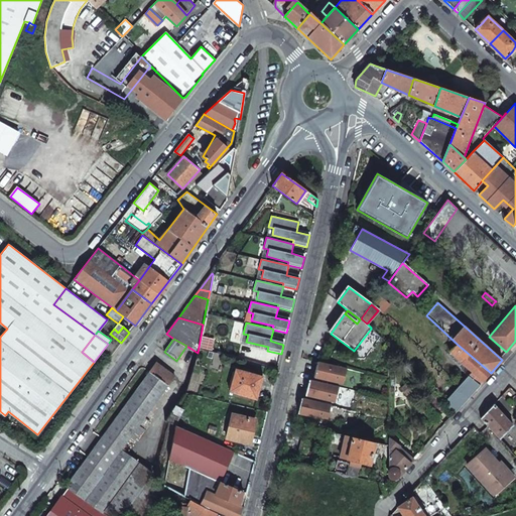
[(472,372),(442,403),(454,414),(491,373),(457,344),(449,351),(472,372)]
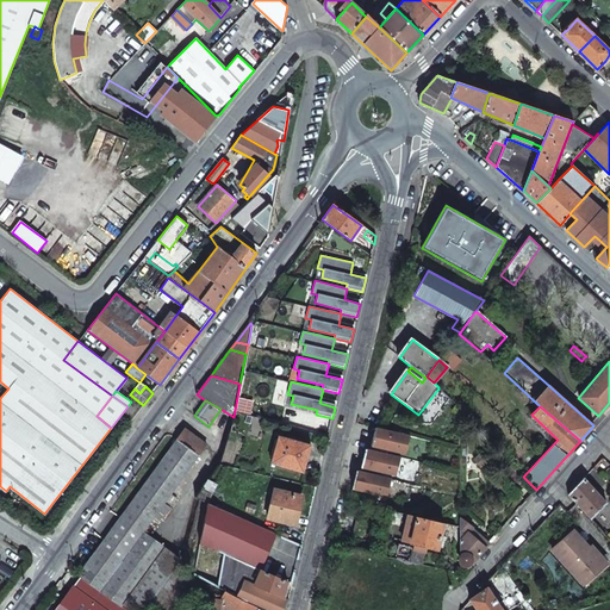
[(412,437),(377,429),(373,447),(390,450),(390,448),(409,452),(412,437)]
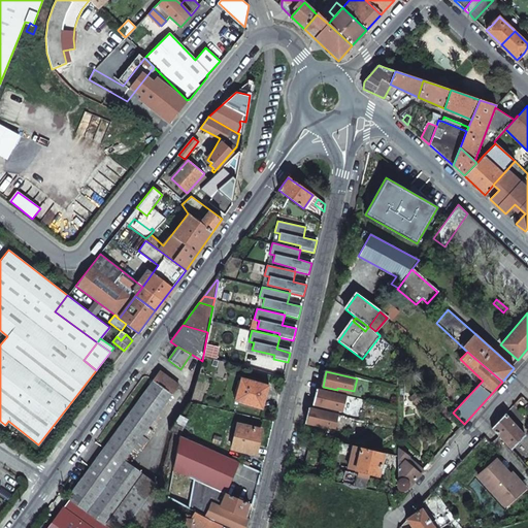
[(153,381),(68,498),(70,499),(106,525),(143,474),(129,465),(147,439),(142,435),(178,385),(161,372),(155,382),(153,381)]
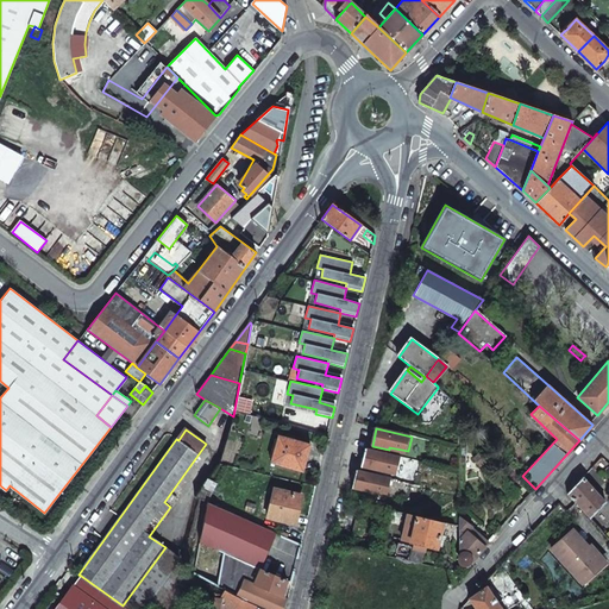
[(309,445),(278,435),(271,463),(302,471),(309,445)]
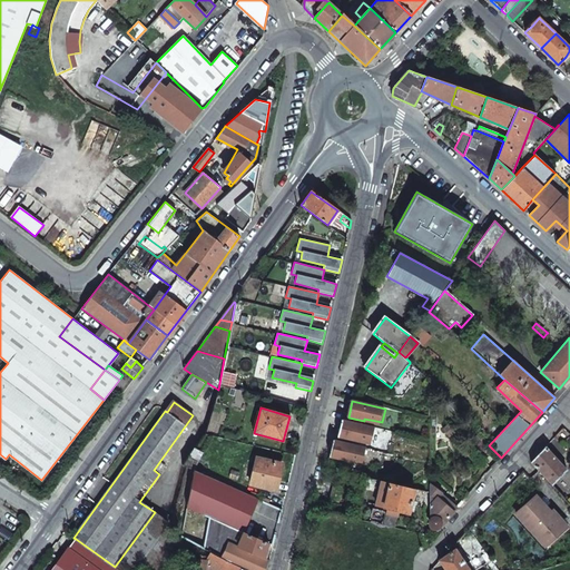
[(374,428),(342,420),(337,438),(353,441),(354,439),(372,442),(374,428)]
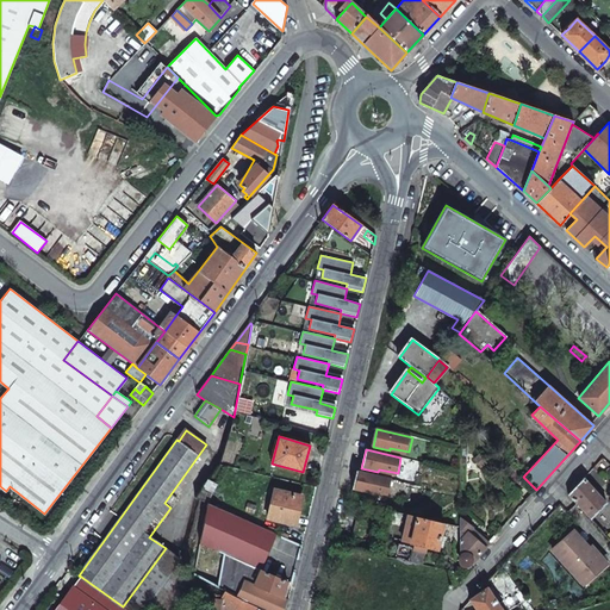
[(354,490),(371,493),(371,491),(390,495),(393,480),(358,472),(354,490)]
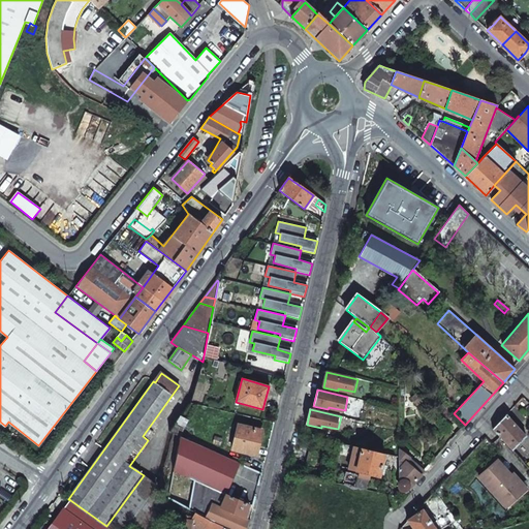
[(456,421),(446,410),(440,415),(449,426),(456,421)]
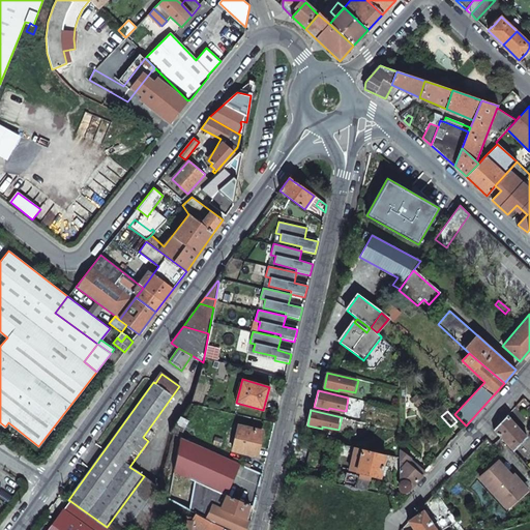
[(527,437),(507,415),(494,430),(513,451),(527,437)]
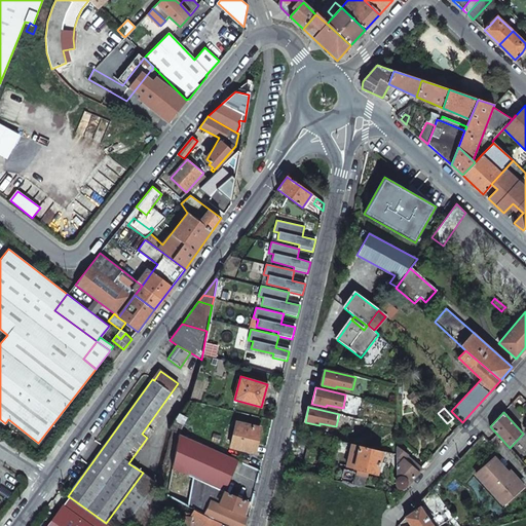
[(183,424),(175,420),(168,429),(179,434),(183,424)]
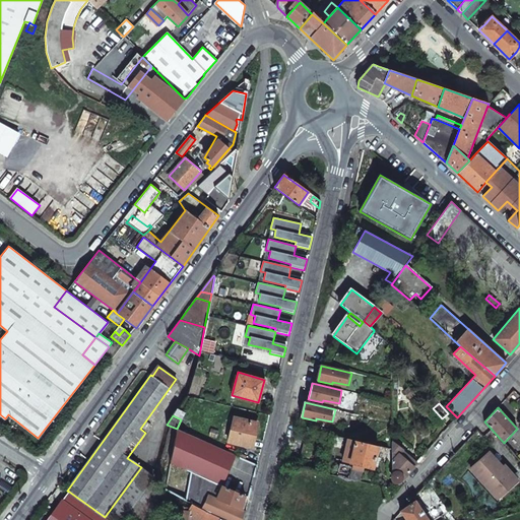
[(251,447),(257,423),(234,417),(228,442),(251,447)]
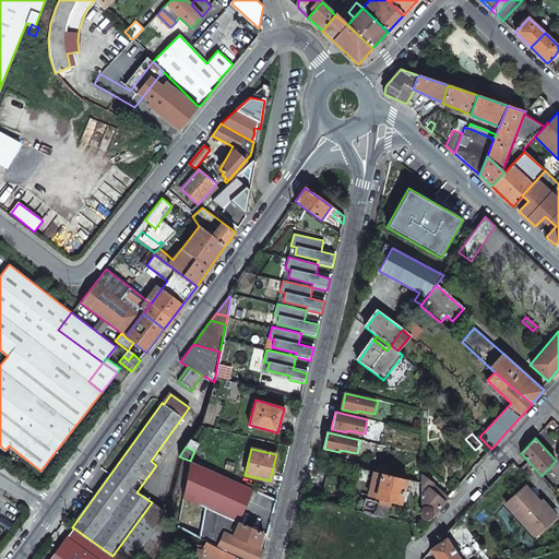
[(253,490),(190,461),(182,498),(204,508),(199,537),(205,540),(216,546),(224,532),(225,532),(225,533),(234,536),(239,523),(253,490)]
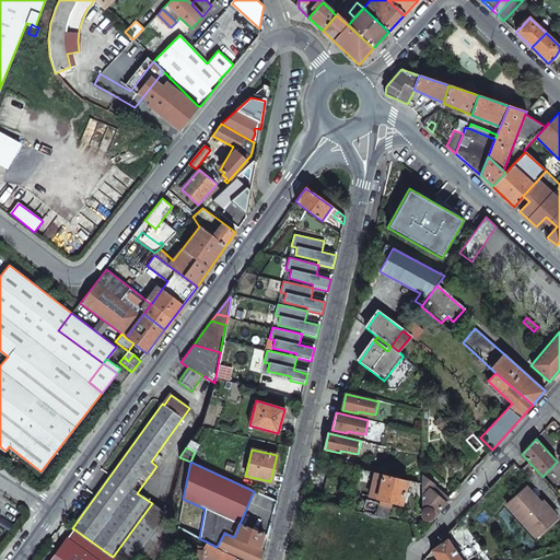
[(407,480),(374,473),(369,497),(381,499),(392,502),(401,504),(407,480)]
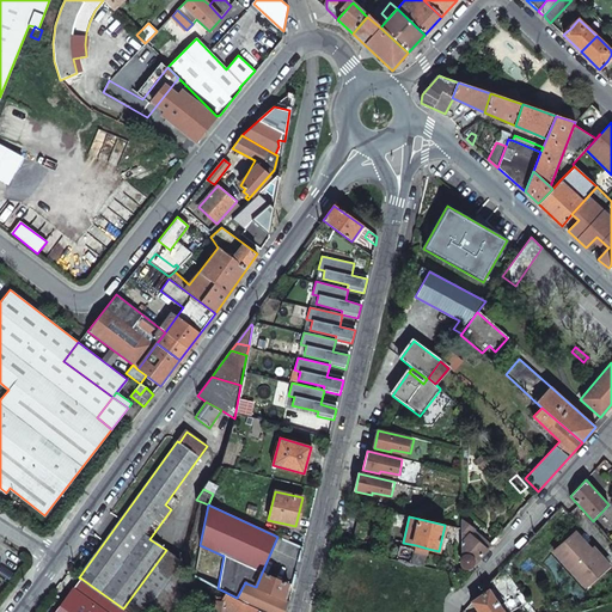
[(473,530),(460,520),(460,528),(461,564),(463,565),(464,568),(469,568),(472,565),(490,545),(473,531),(473,530)]
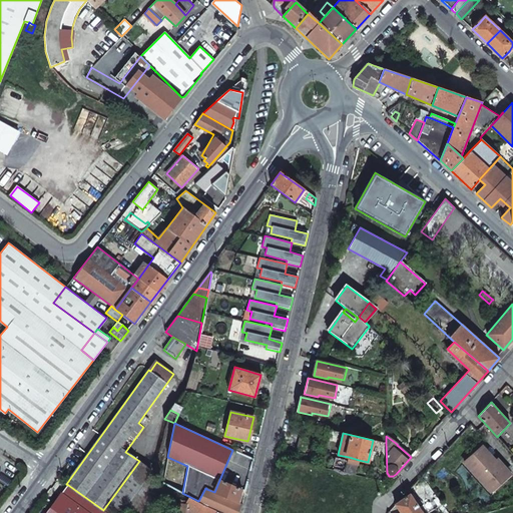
[(498,459),(495,461),(482,446),(464,462),(491,491),(508,475),(500,466),(502,464),(498,459)]
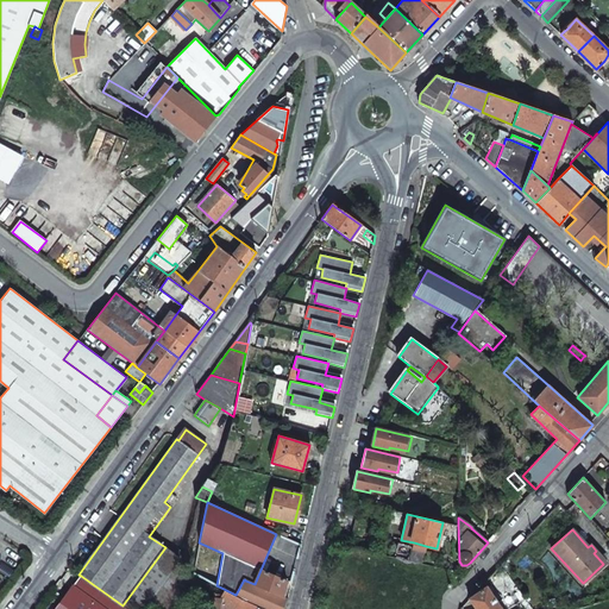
[(414,542),(410,562),(422,564),(426,546),(414,542)]
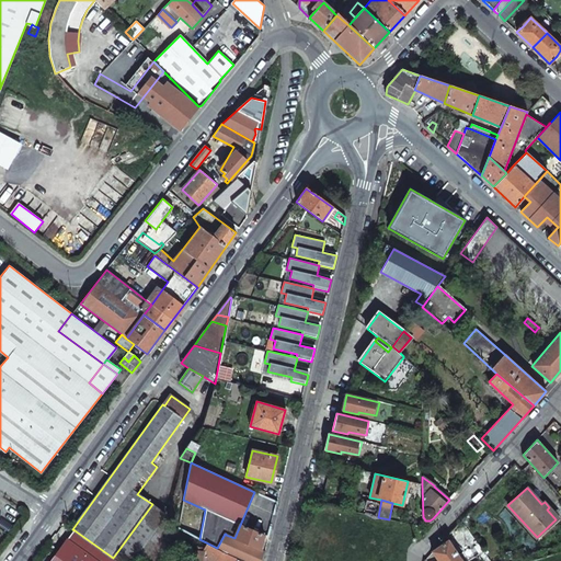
[(217,548),(243,560),(262,560),(265,551),(261,549),(264,535),(240,525),(235,538),(226,535),(226,534),(225,534),(217,548)]
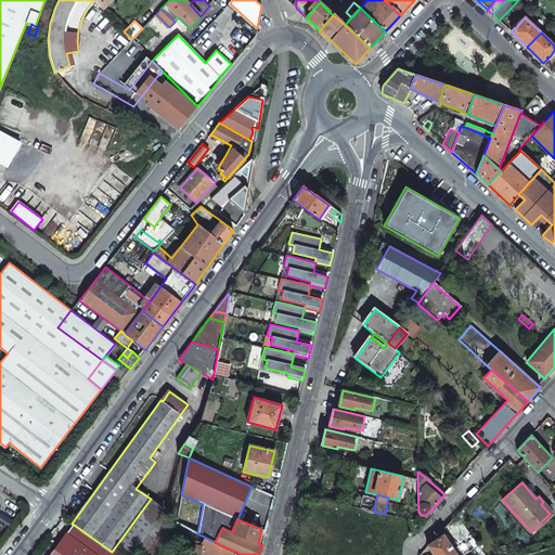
[(74,525),(67,533),(97,554),(115,554),(112,552),(74,525)]
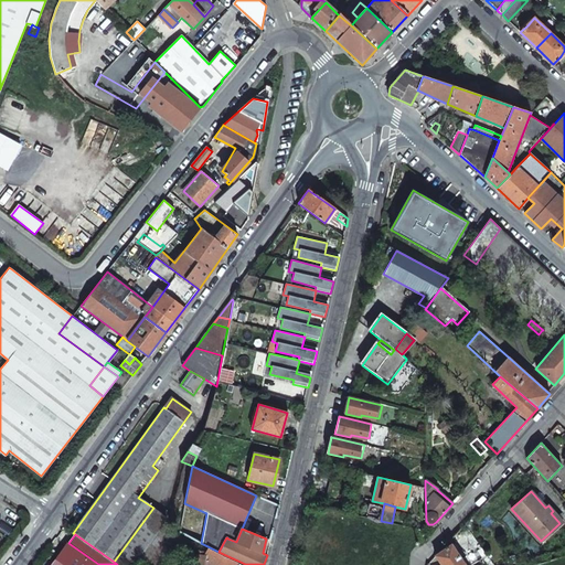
[(98,564),(68,543),(52,564),(98,564)]
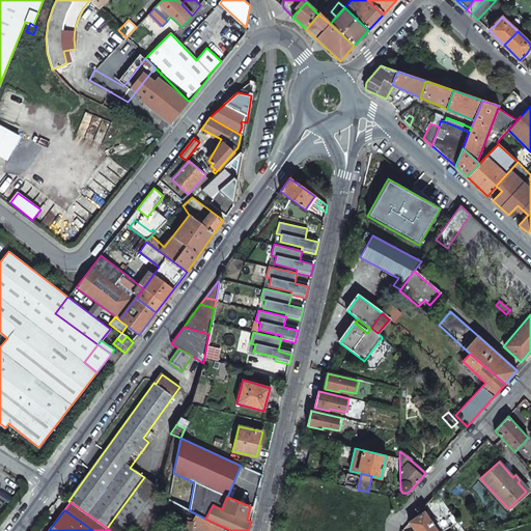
[(438,530),(424,511),(420,512),(409,515),(417,530),(438,530)]
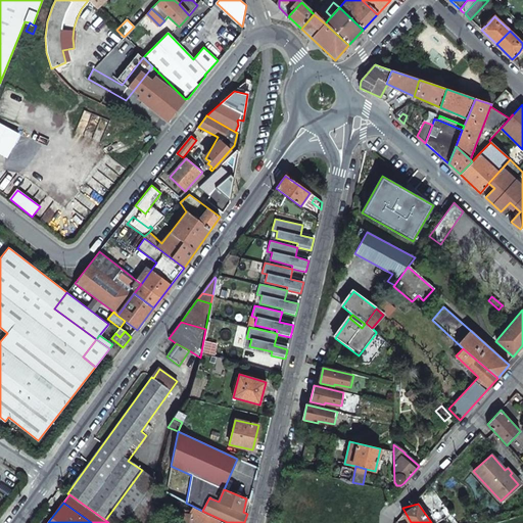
[(189,522),(190,521),(200,522),(227,522),(202,511),(192,506),(190,511),(183,510),(181,522),(189,522)]
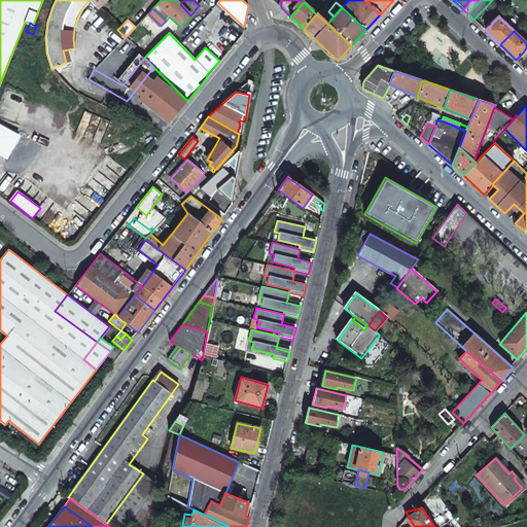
[(142,511),(137,526),(141,526),(144,526),(149,513),(142,511)]
